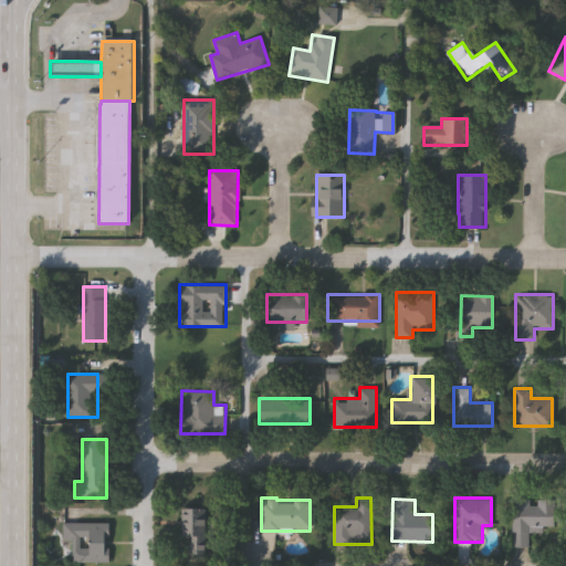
[(512,547),(512,499),(557,500),(557,527),(530,526),(530,547),(512,547)]
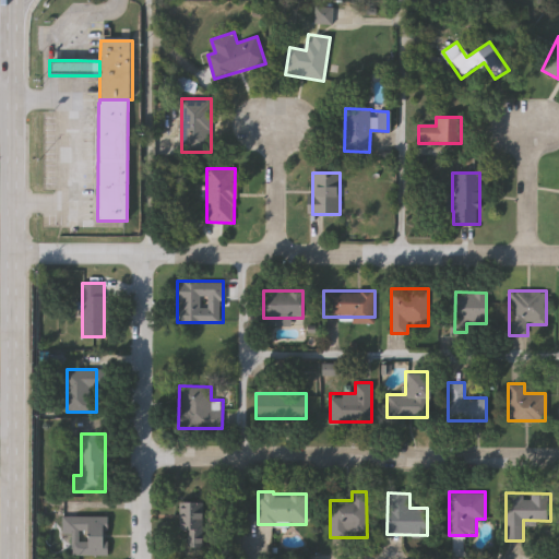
[(179,531),(179,501),(201,501),(201,547),(186,547),(186,531),(179,531)]
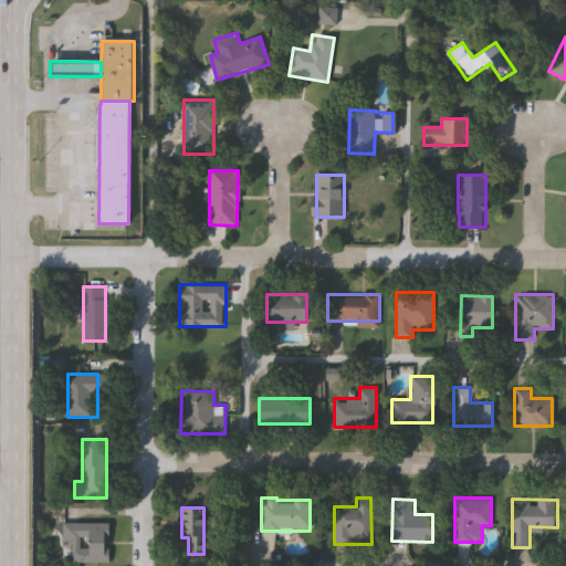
[(63,543),(63,522),(109,522),(109,562),(73,562),(73,543),(63,543)]
